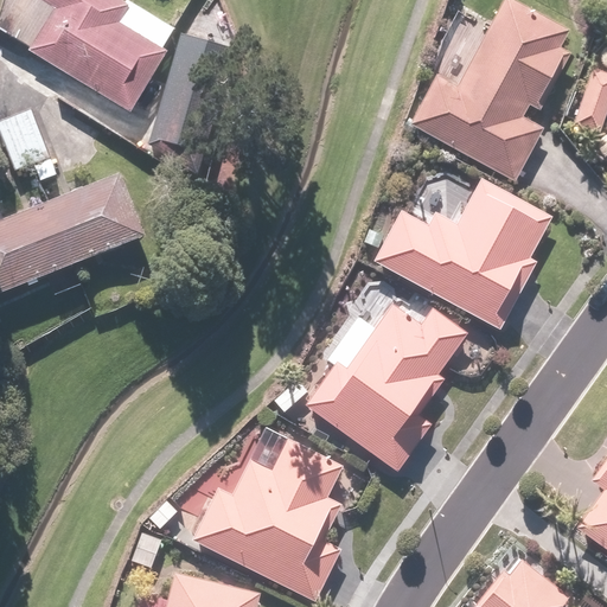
[(165,48),(176,30),(126,0),(0,0),(0,27),(33,48),(31,53),(133,113),(170,51),(165,48)]
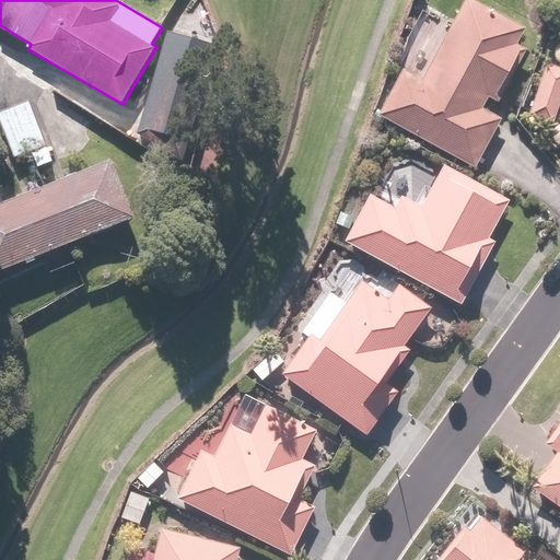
[(395,94),(384,113),(476,168),(503,124),(492,117),(532,50),(520,43),(527,30),(477,0),(467,0),(455,20),(430,4),(382,85),(395,94)]
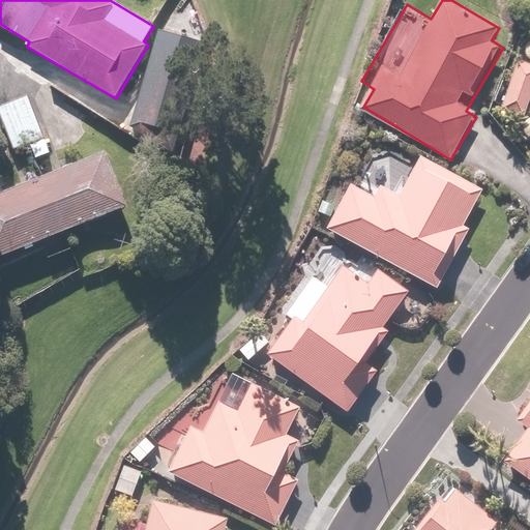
[(154,23),(125,128),(175,154),(164,126),(189,32),(154,23)]
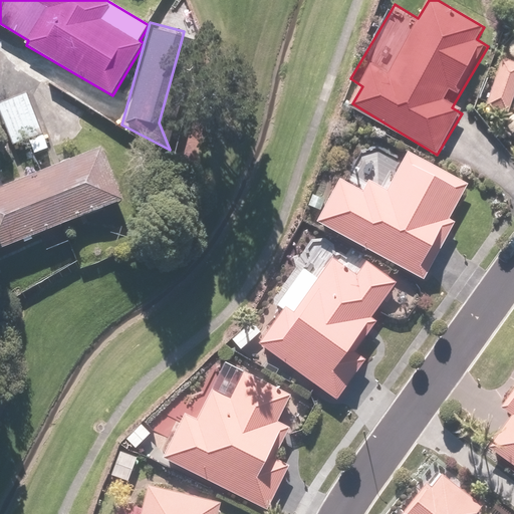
[(513,102),(513,62),(503,58),(487,105),(510,113),(513,102)]
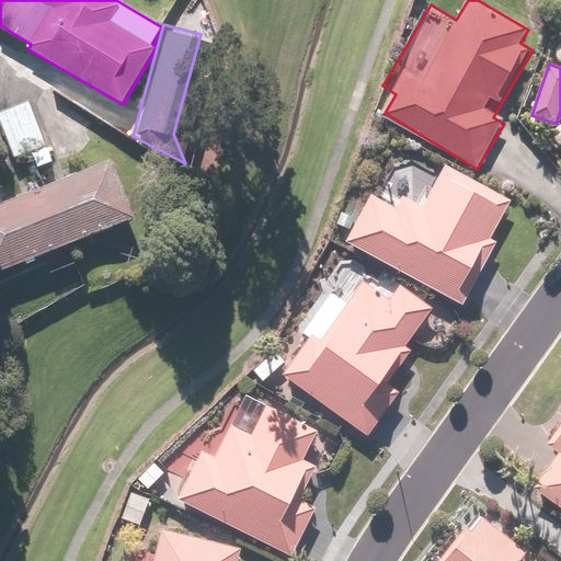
[(29,96),(0,109),(26,169),(55,157),(29,96)]
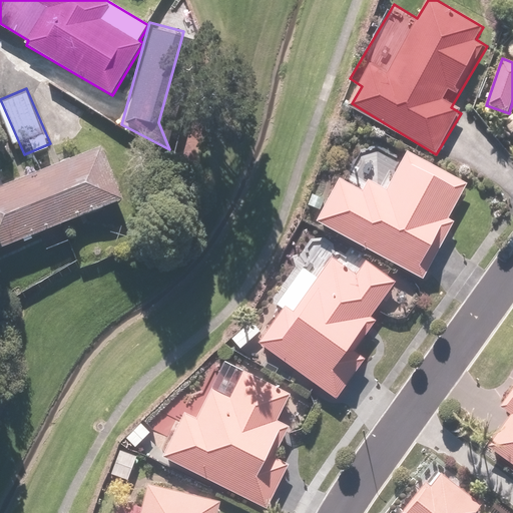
[(406,157),(367,138),(351,168),(346,180),(341,177),(331,198),(313,189),(304,206),(322,215),(318,223),(426,279),(455,222),(450,219),(469,183),(408,152),(406,157)]
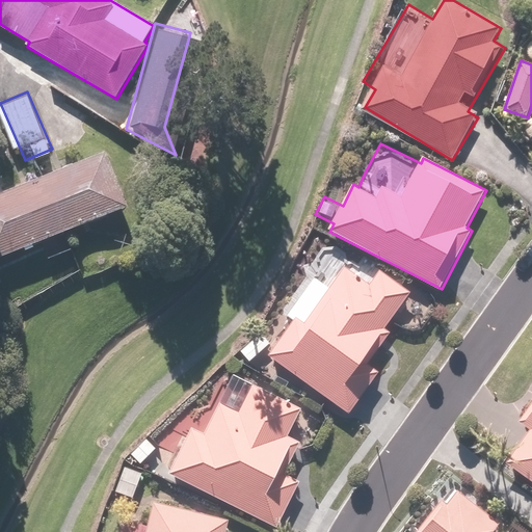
[(0,261),(131,208),(108,151),(6,192),(0,177),(0,261)]
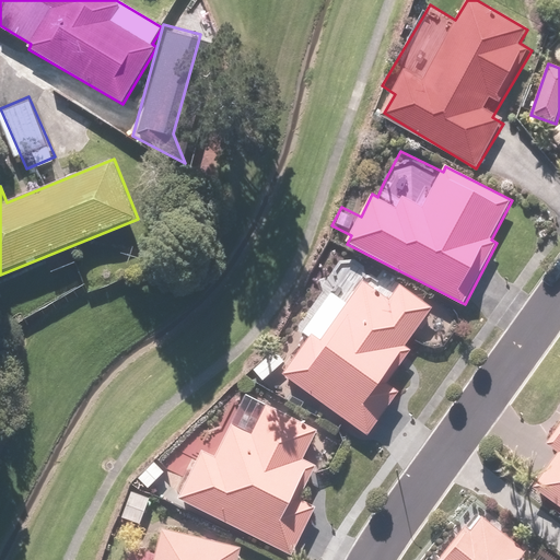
[(433,302),(350,251),(296,335),(306,340),(282,377),(373,434),(403,388),(392,382),(413,348),(407,343),(433,302)]
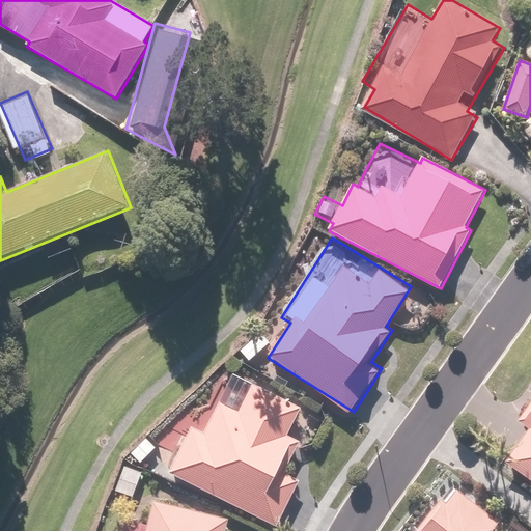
[(204,403),(170,470),(278,525),(301,480),(282,471),(299,439),(287,434),(301,408),(228,370),(210,407),(204,403)]
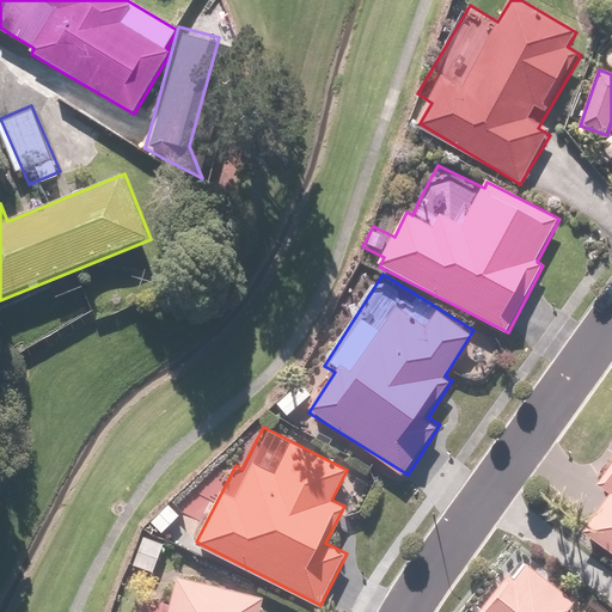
[(611,466),(600,483),(611,491),(582,533),(611,554),(611,466)]
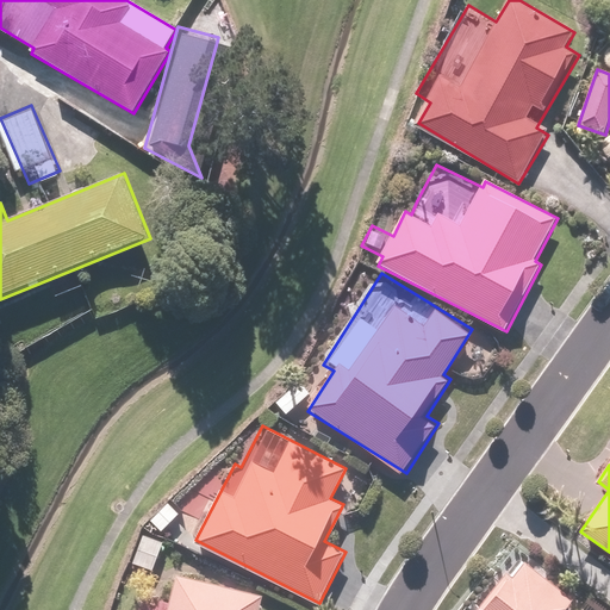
[(168,539),(148,530),(134,565),(154,573),(168,539)]
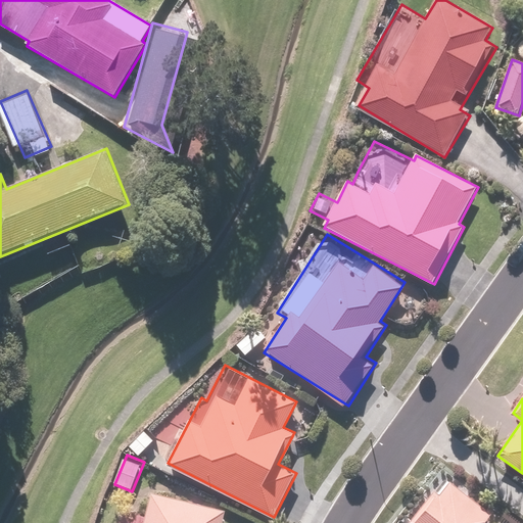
[(486,522),(494,514),(442,468),(421,492),(428,498),(407,522),(486,522)]
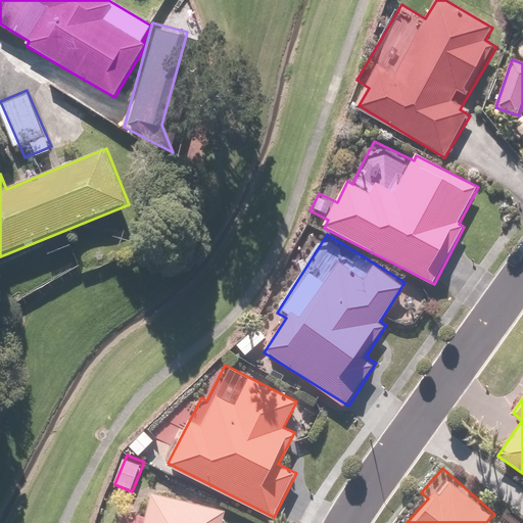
[(146,522),(225,522),(228,509),(152,494),(146,522)]
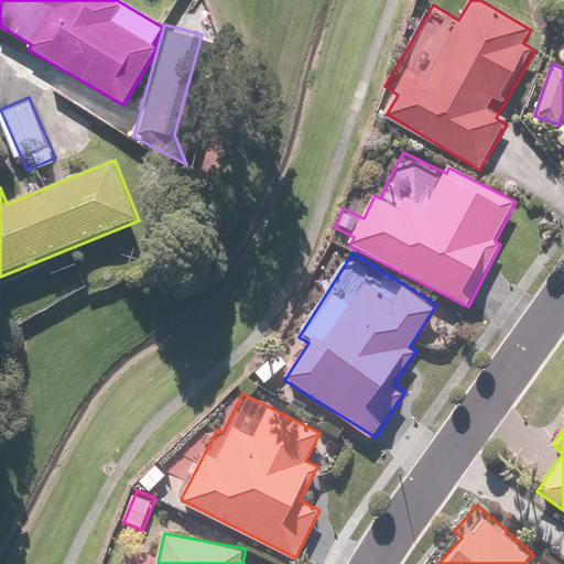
All buildings are outlined.
